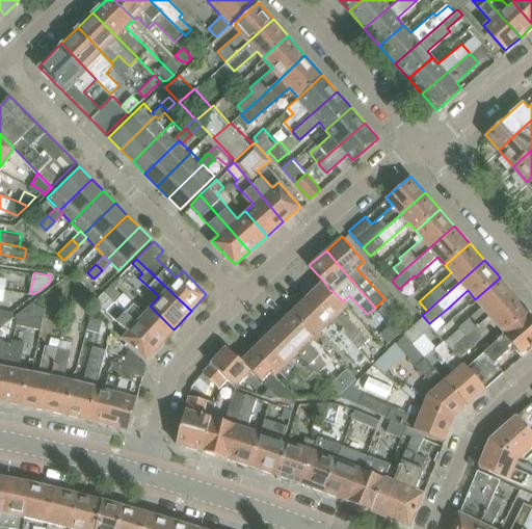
[(458,327),(444,340),(451,349),(455,345),(514,293),(500,278),(475,299),(481,306),(458,326),(458,327)]
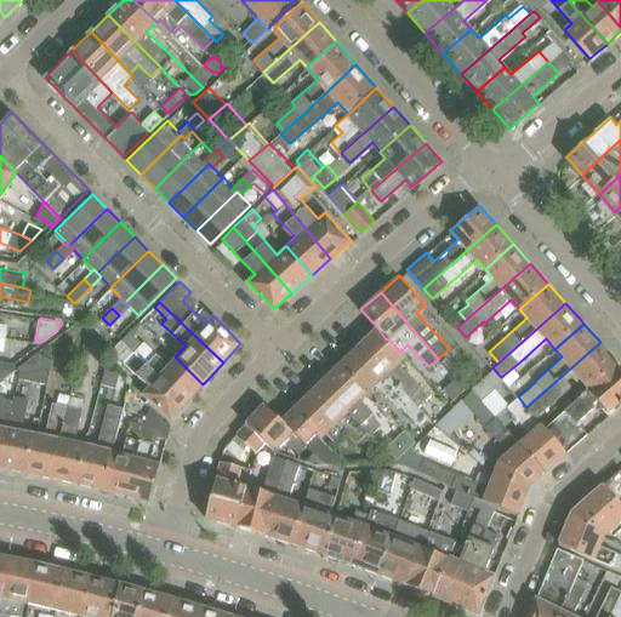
[(377,327),(359,344),(417,405),(428,394),(398,361),(404,355),(400,352),(387,338),(386,340),(377,327)]
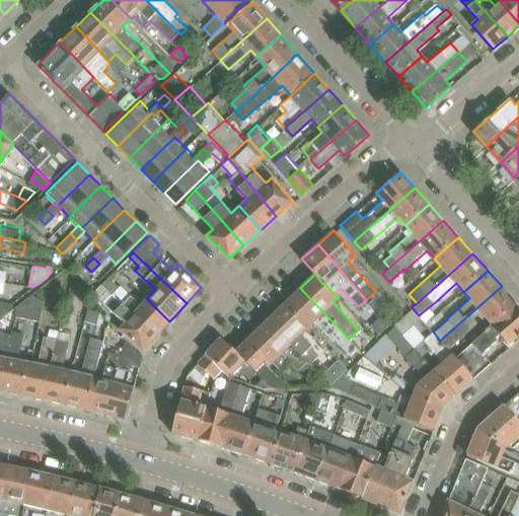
[(101,284),(112,293),(156,336),(169,321),(146,298),(142,304),(110,275),(101,284)]
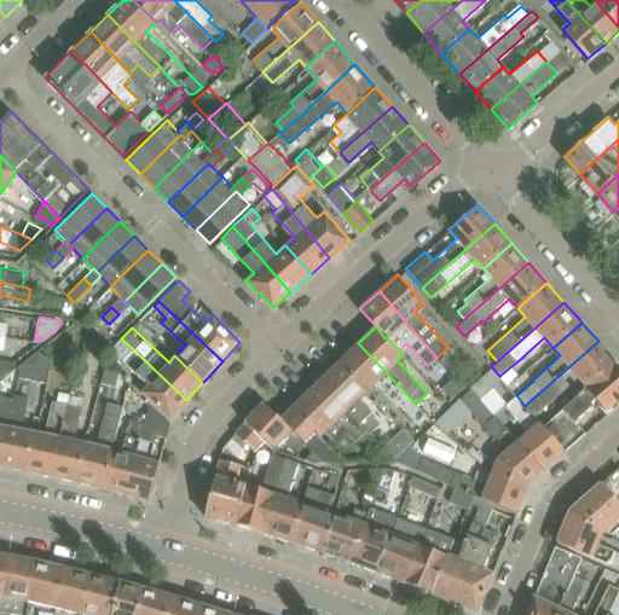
[(599,341),(530,401),(538,412),(578,377),(586,387),(617,361),(599,341)]
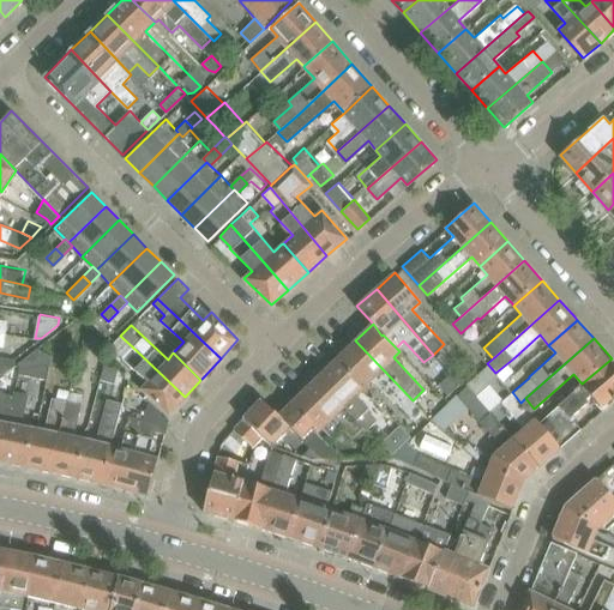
[(355,340),(336,360),(363,387),(371,380),(393,403),(396,399),(414,418),(422,410),(413,400),(355,340)]
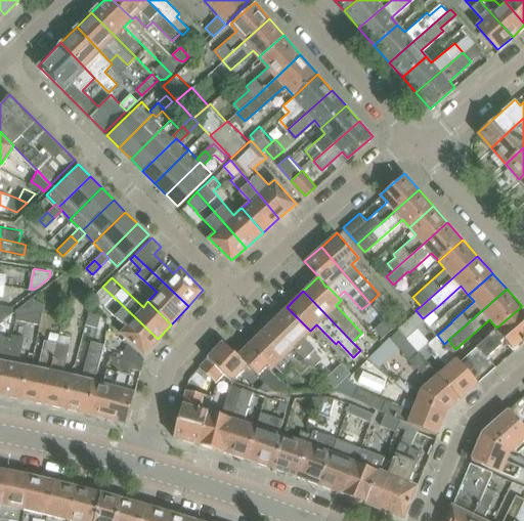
[(144,353),(158,339),(113,296),(104,305),(126,326),(121,332),(126,337),(144,353)]
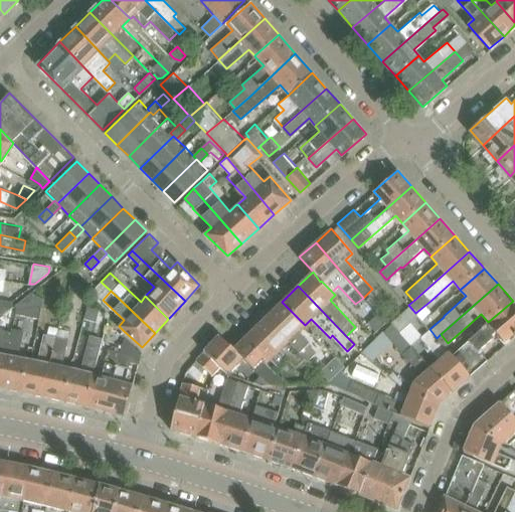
[(18,303),(16,308),(38,305),(41,306),(42,298),(31,292),(18,303)]
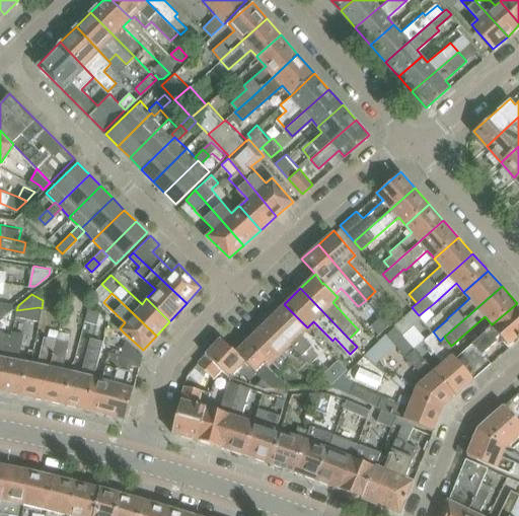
[(0,313),(6,314),(14,307),(14,302),(0,299),(0,313)]
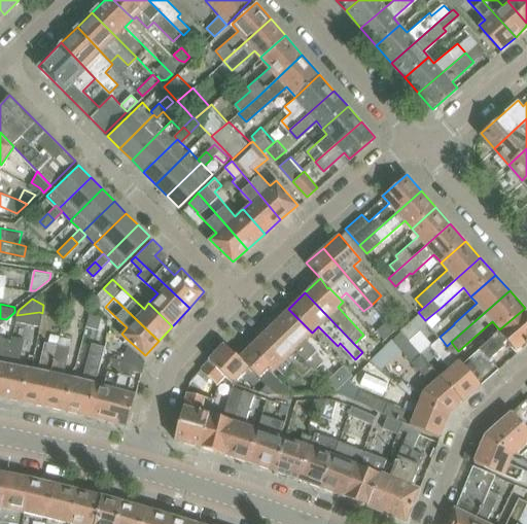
[(506,339),(518,351),(526,343),(526,311),(525,308),(499,329),(480,347),(471,354),(462,363),(480,384),(498,368),(489,357),(504,344),(502,342),(506,339)]
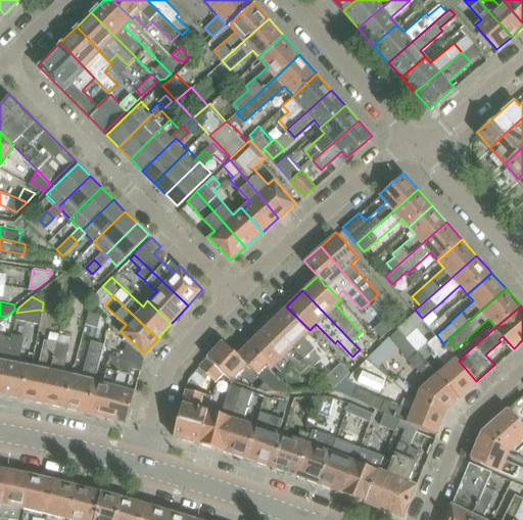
[(286,306),(269,323),(308,364),(312,367),(323,357),(302,336),(310,330),(286,306)]
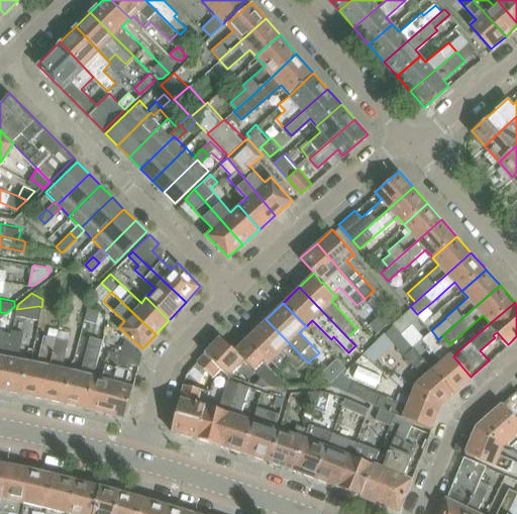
[(38,318),(41,307),(38,306),(16,309),(15,313),(38,318)]
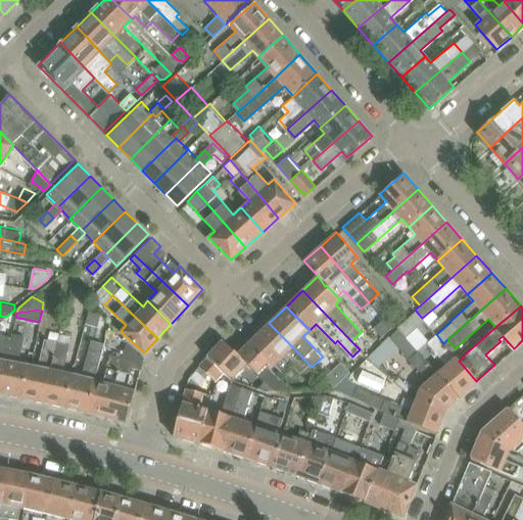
[(396,326),(397,328),(405,335),(423,320),(422,318),(415,310),(396,326)]
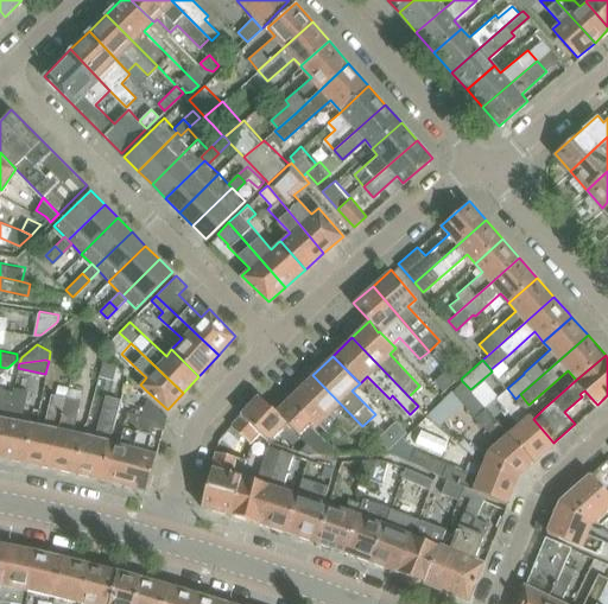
[(434,379),(443,390),(454,380),(444,369),(434,379)]
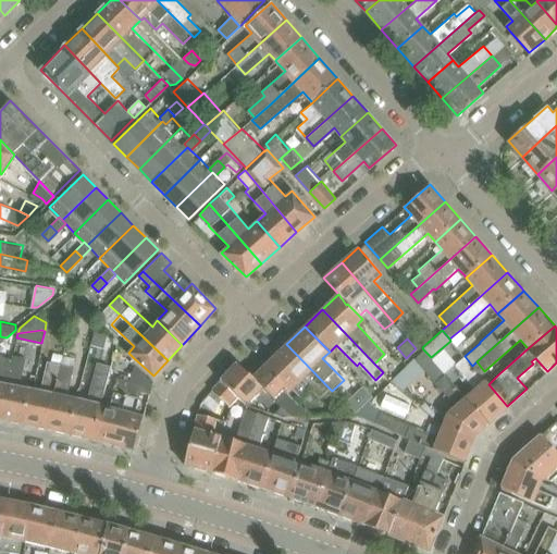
[(268,362),(265,365),(291,390),(292,388),(298,395),(309,385),(320,396),(329,388),(286,344),(268,362)]
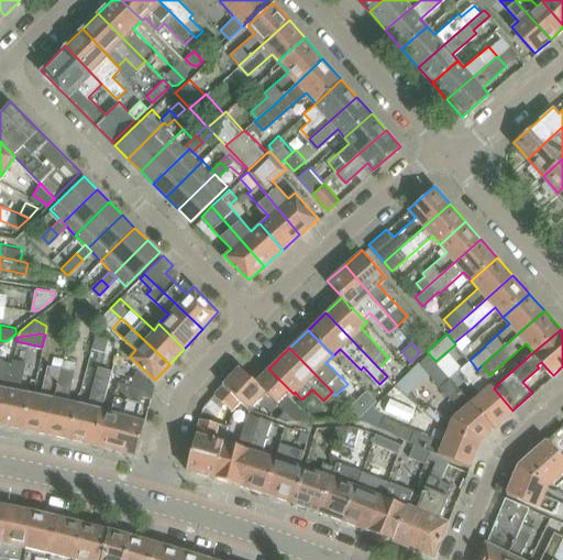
[(428,353),(418,362),(440,387),(461,412),(453,418),(449,429),(466,436),(464,440),(478,446),(481,442),(482,438),(494,427),(471,402),(450,377),(435,361),(428,353)]
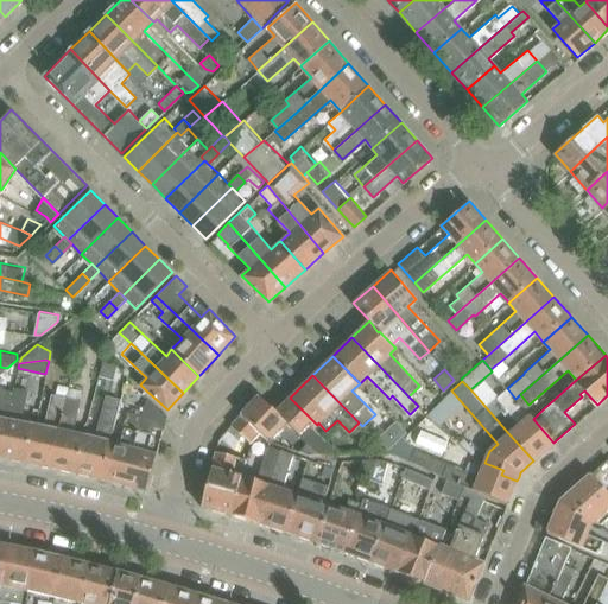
[(0,450),(11,390),(12,387),(0,383),(0,450)]
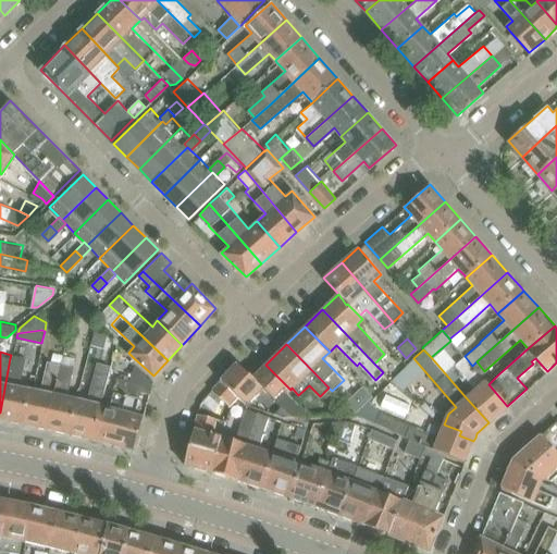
[(52,352),(50,360),(59,362),(61,354),(52,352)]
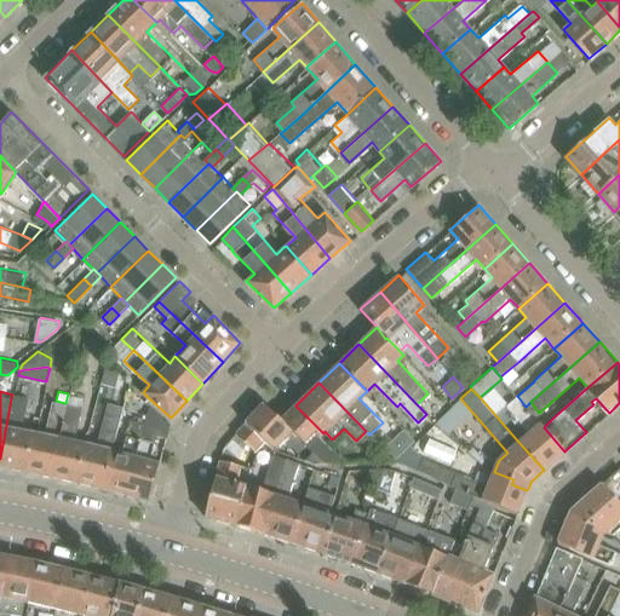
[(27,471),(35,432),(33,432),(30,431),(19,429),(27,395),(13,392),(12,395),(11,398),(0,459),(0,465),(10,467),(23,470),(27,471)]
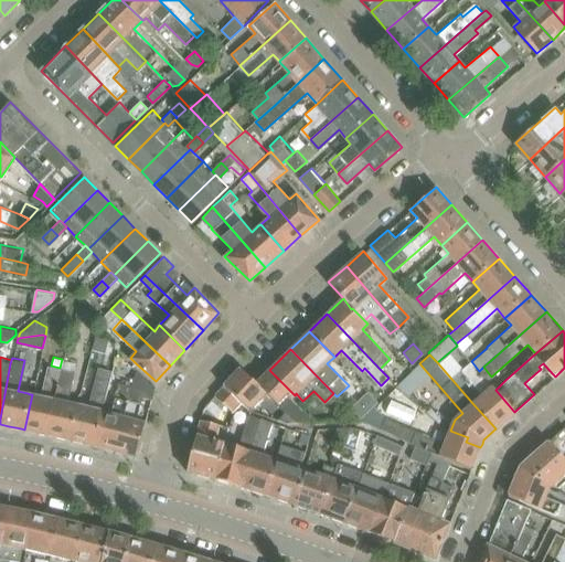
[(60,369),(44,433),(67,438),(71,423),(74,424),(78,405),(75,404),(66,402),(72,372),(74,361),(62,359),(60,368),(60,369)]
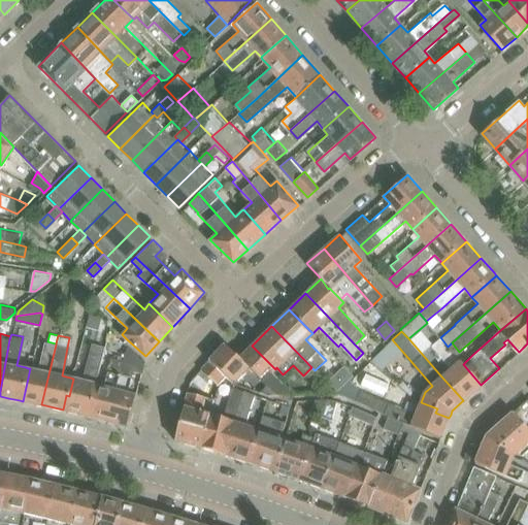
[(440,337),(431,346),(452,368),(441,376),(463,400),(482,385),(463,364),(448,347),(440,337)]
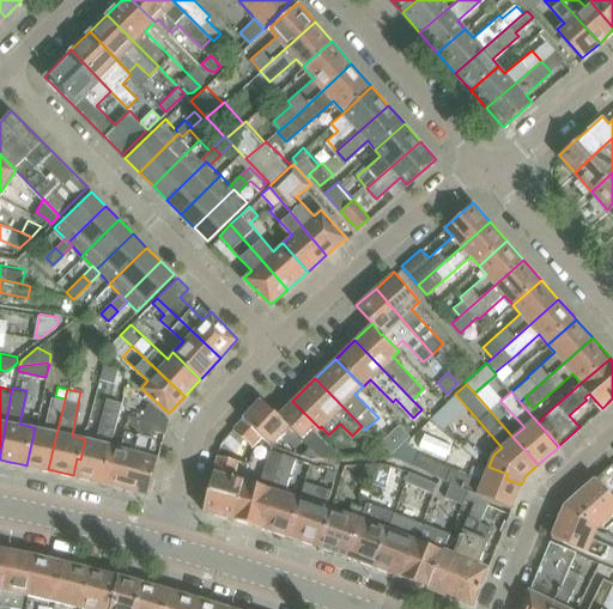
[(35,427),(26,466),(48,469),(65,400),(65,399),(55,396),(50,395),(44,430),(35,427)]
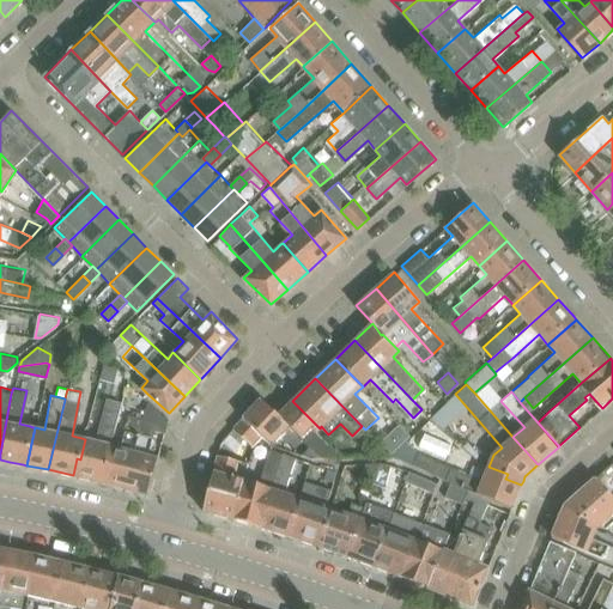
[(77,458),(73,475),(77,476),(103,482),(111,445),(119,413),(121,401),(107,397),(103,409),(95,442),(85,439),(80,460),(77,458)]
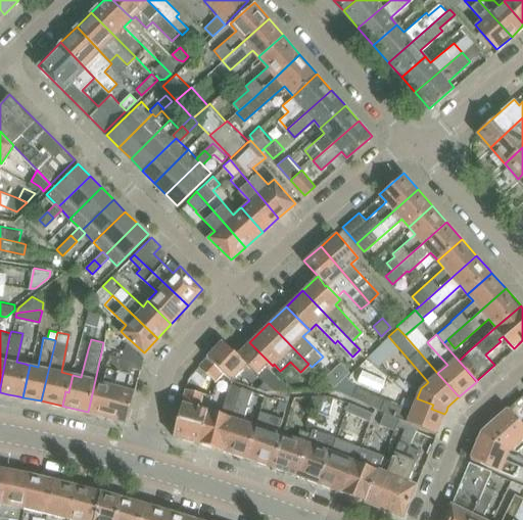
[(126,340),(123,353),(122,358),(106,416),(126,421),(134,390),(126,388),(132,367),(140,369),(143,357),(126,340)]
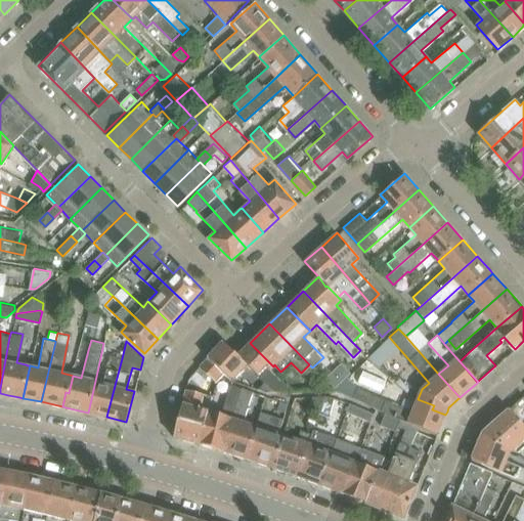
[(271,367),(273,366),(250,343),(249,344),(237,354),(223,341),(207,358),(222,372),(230,380),(246,363),(276,391),(294,390),(271,367)]
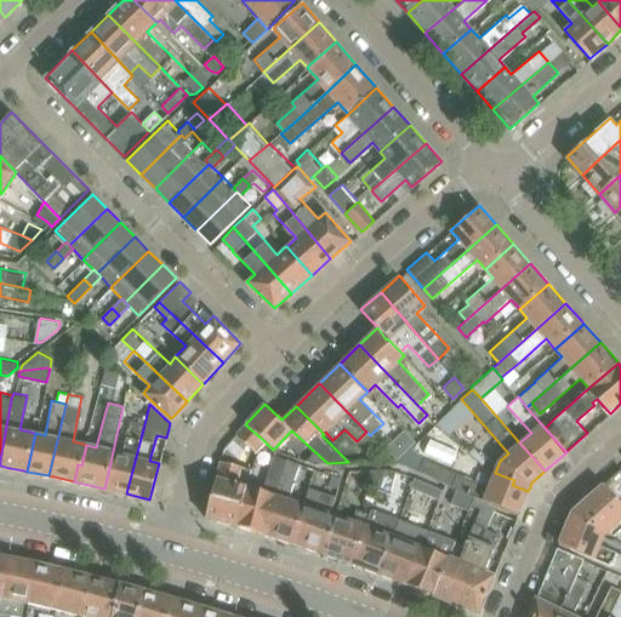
[(104,489),(126,493),(144,424),(146,420),(135,417),(134,422),(130,421),(123,453),(113,451),(104,489)]
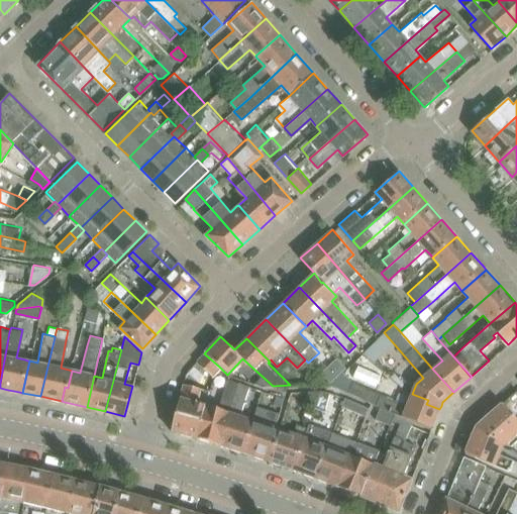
[(211,375),(219,367),(204,353),(199,358),(196,362),(211,375)]
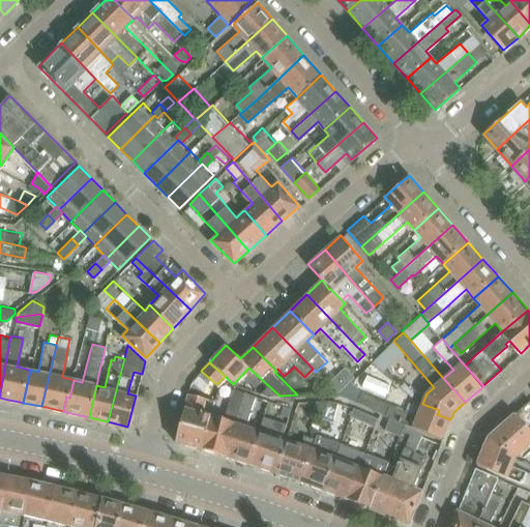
[(355,377),(345,367),(329,382),(339,392),(355,377)]
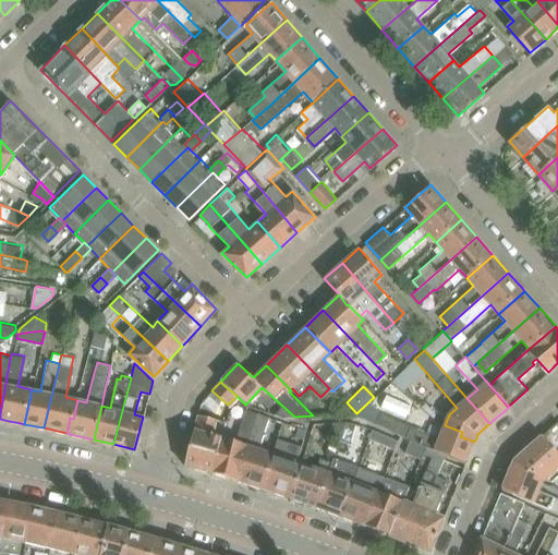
[(370,401),(356,414),(409,439),(426,447),(447,454),(465,462),(473,445),(474,442),(460,436),(462,432),(445,425),(443,430),(438,438),(379,410),(370,401)]
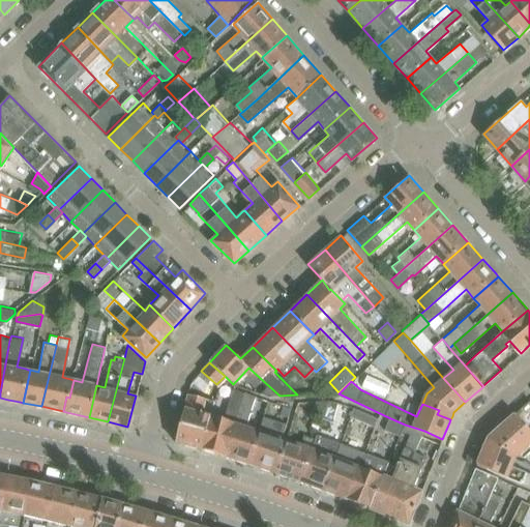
[(223,418),(210,414),(202,448),(226,456),(234,423),(243,391),(232,387),(223,418)]
